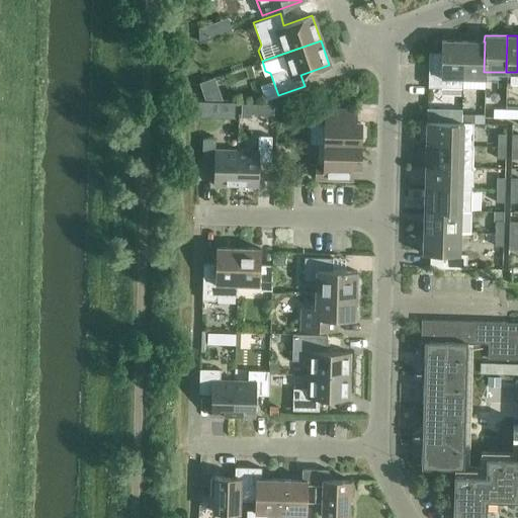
[(440,77),(462,77),(462,40),(440,40),(440,53),(428,52),(427,84),(440,85),(440,77)]
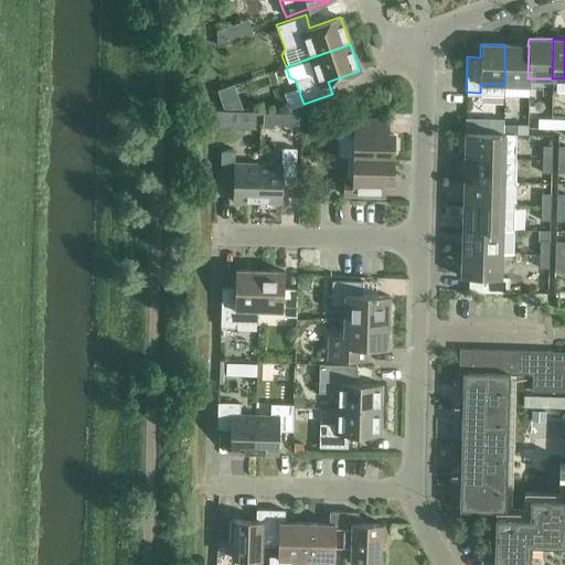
[(529,45),(528,45),(504,44),(504,84),(529,85),(529,78),(528,78),(529,45)]
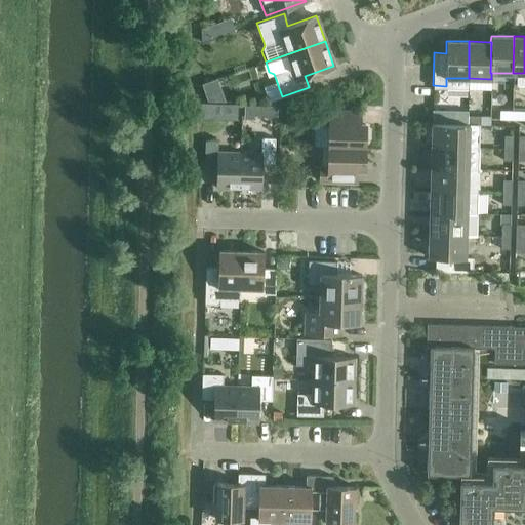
[(512,118),(512,104),(511,104),(511,109),(498,109),(498,118),(512,118)]
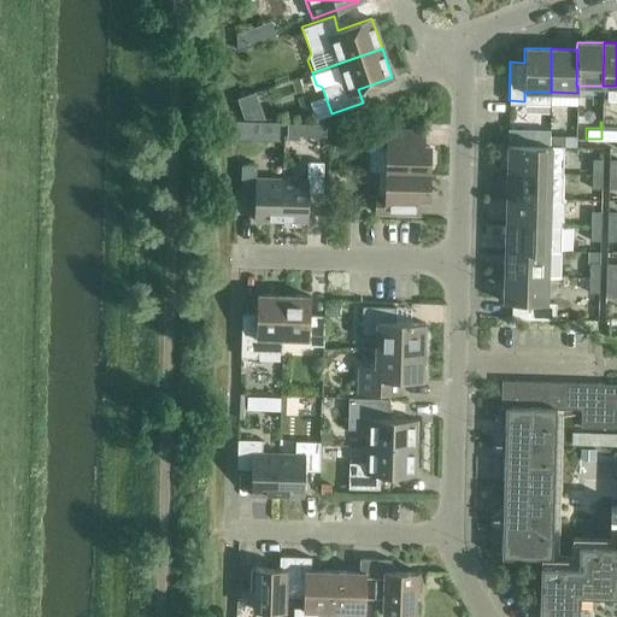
[(601,122),(601,139),(615,140),(615,122),(601,122)]
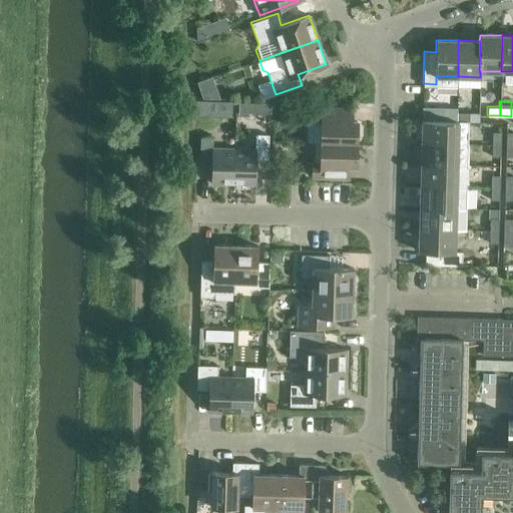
[(321,142),(356,143),(357,121),(346,120),(346,108),(314,108),(314,121),(321,121),(321,142)]
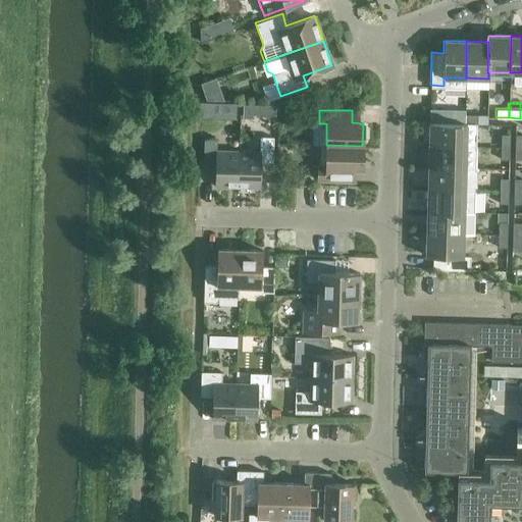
[(465,113),(453,113),(453,122),(464,123),(465,113)]
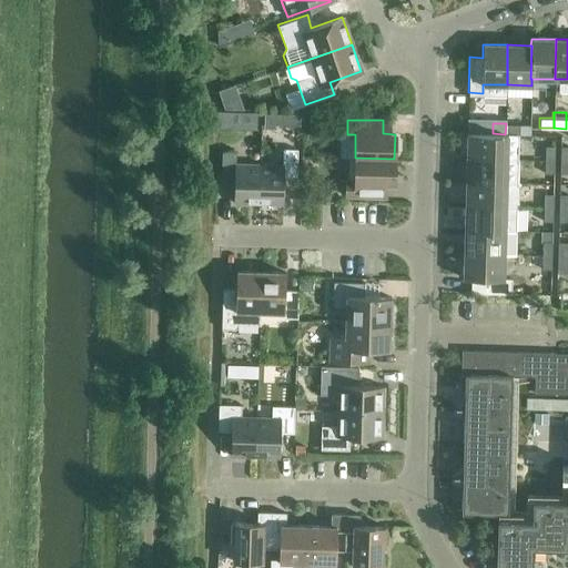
[(505,134),(507,134),(529,134),(529,128),(529,124),(506,123),(505,134)]
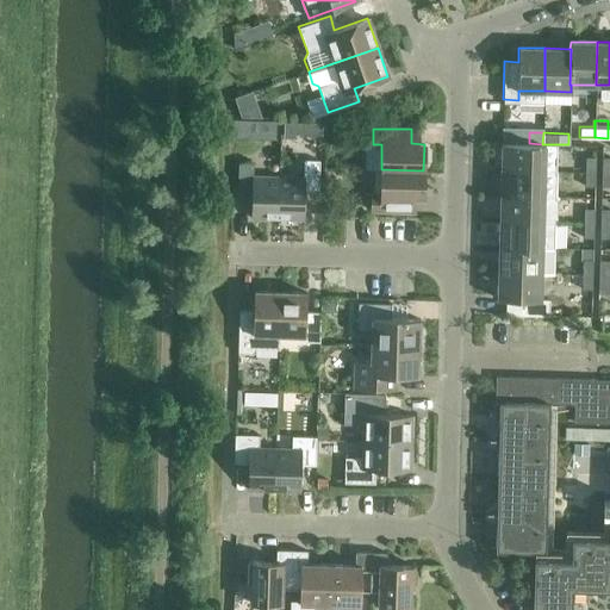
[(542,144),(515,143),(502,143),(500,169),(543,170),(545,144),(542,144)]
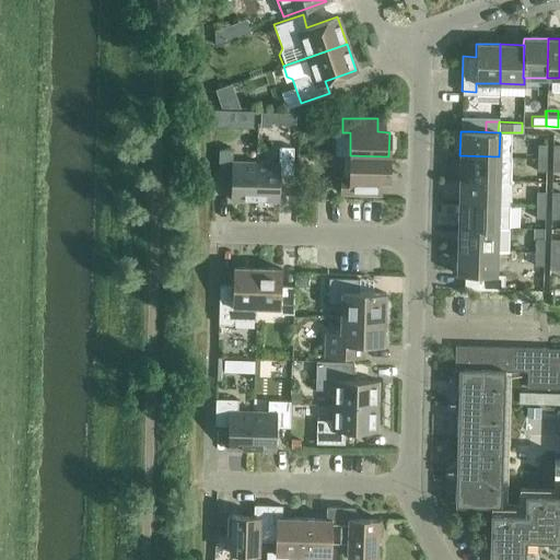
[(536,158),(546,158),(546,143),(536,143),(536,158)]
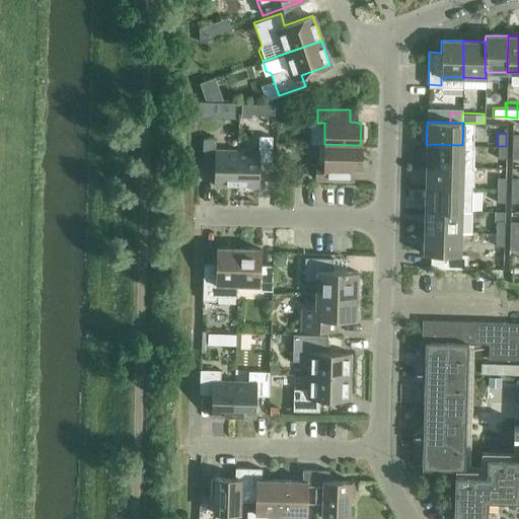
[(236,150),(235,186),(257,187),(258,164),(271,164),(271,136),(257,136),(257,150),(236,150)]
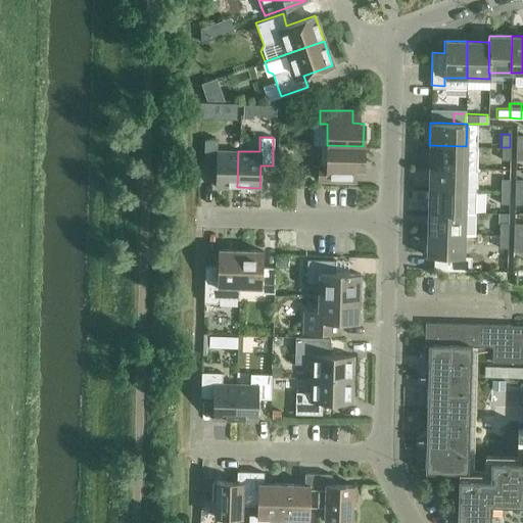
[(237,187),(238,151),(217,150),(217,140),(203,139),(202,163),(215,164),(215,186),(237,187)]
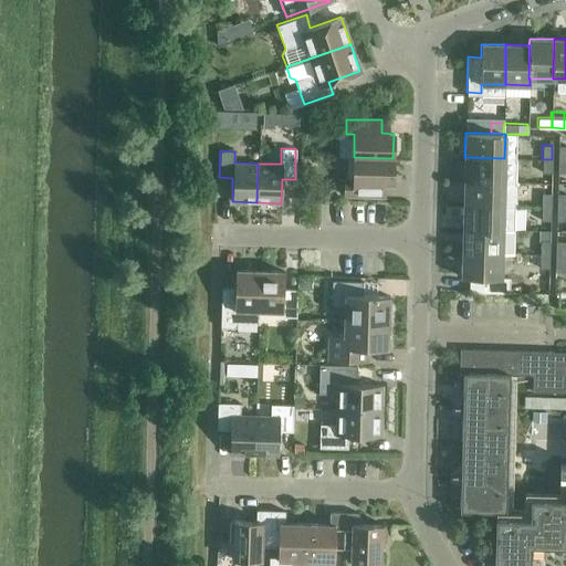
[(392,182),(392,158),(354,157),(353,180),(344,180),(344,195),(377,196),(377,182),(392,182)]
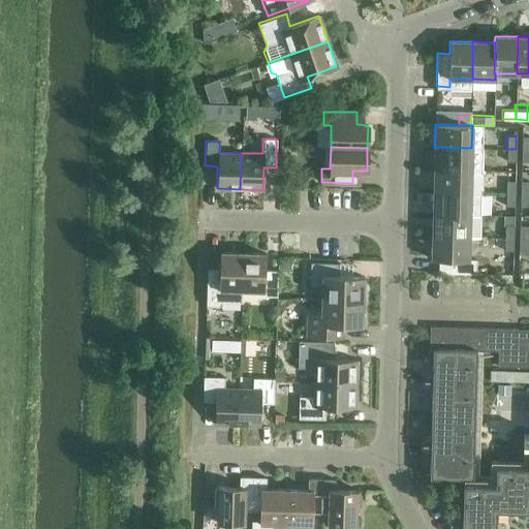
[(470,169),(471,148),(434,147),(433,169),(470,169)]
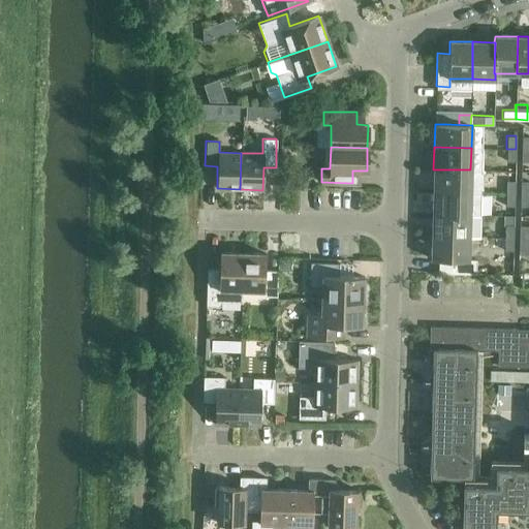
[(515,160),(516,149),(506,149),(506,160),(515,160)]
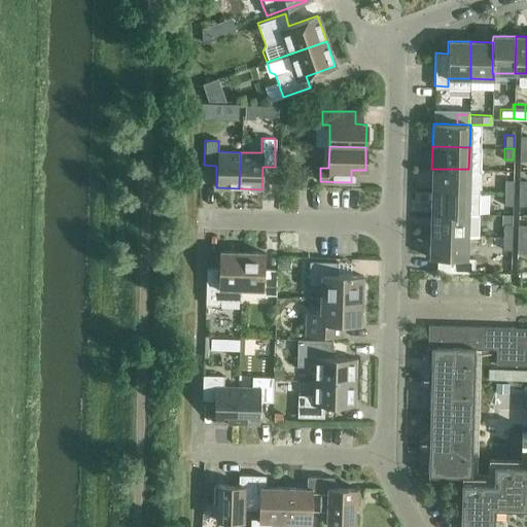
[(526,160),(526,152),(526,148),(519,148),(518,160),(526,160)]
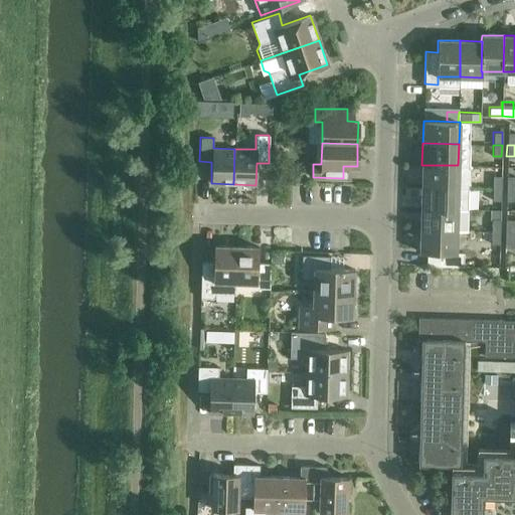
[(458,187),(458,165),(421,165),(421,186),(458,187)]
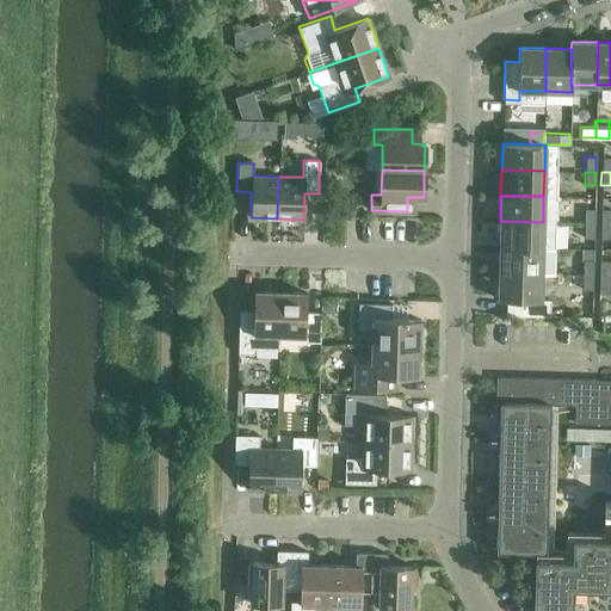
[(584,223),(593,223),(594,208),(584,208),(584,223)]
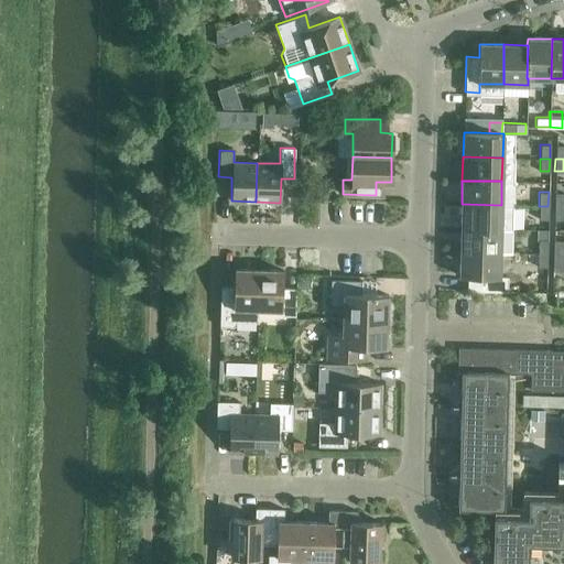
[(554,206),(563,206),(563,192),(554,192),(554,206)]
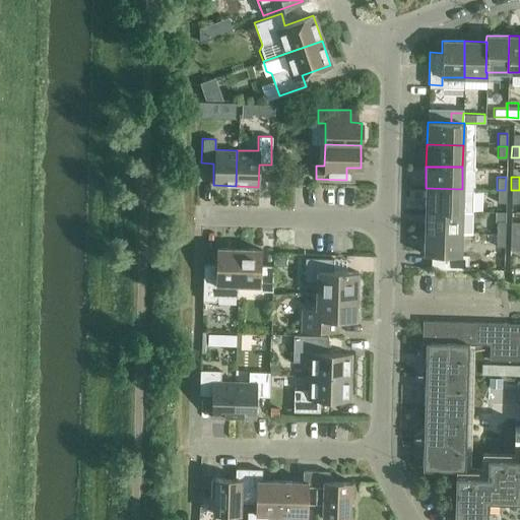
[(461,211),(462,189),(426,188),(425,210),(461,211)]
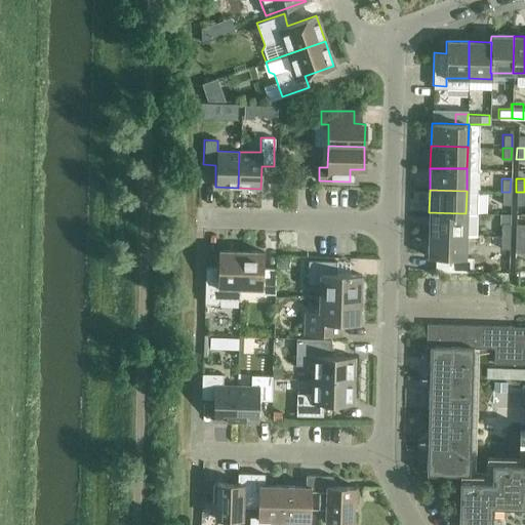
[(510,204),(510,192),(501,192),(500,203),(510,204)]
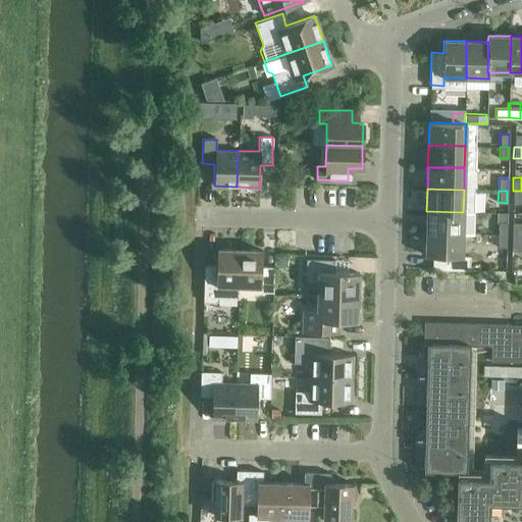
[(521,203),(521,191),(513,191),(512,203),(521,203)]
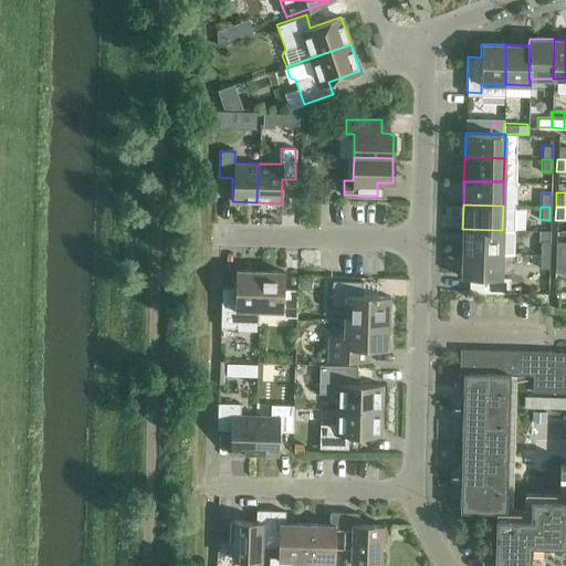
[(513,230),(502,230),(462,229),(462,252),(502,254),(513,254),(513,230)]
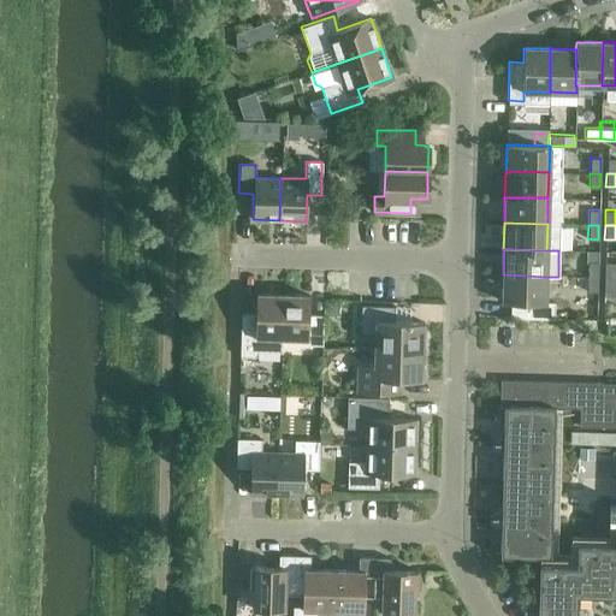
[(586,277),(597,277),(598,261),(587,261),(586,277)]
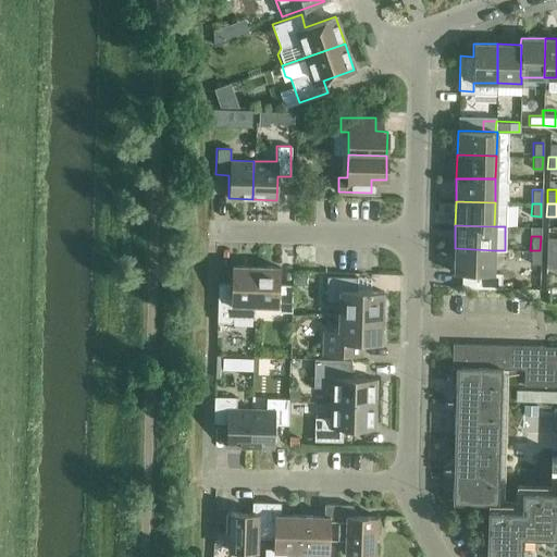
[(546,250),(555,251),(555,237),(546,236),(546,250)]
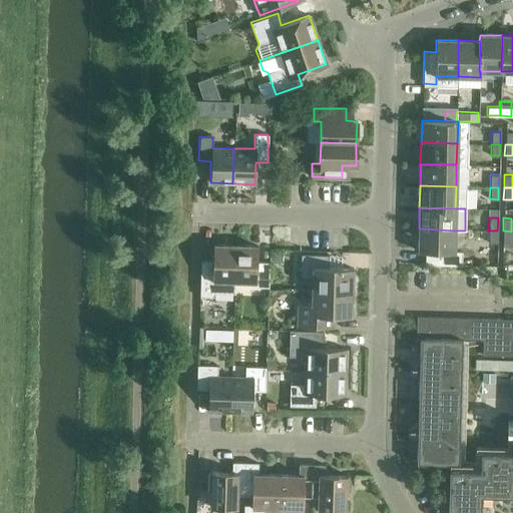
[(454,251),(455,230),(419,228),(418,251),(425,251),(425,265),(461,266),(462,251),(454,251)]
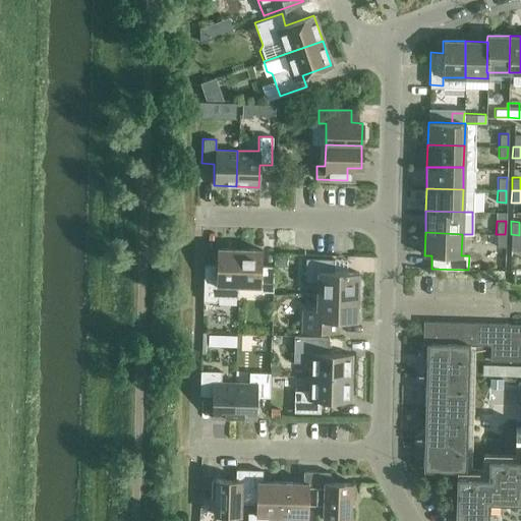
[(505,245),(505,234),(496,234),(496,245),(505,245)]
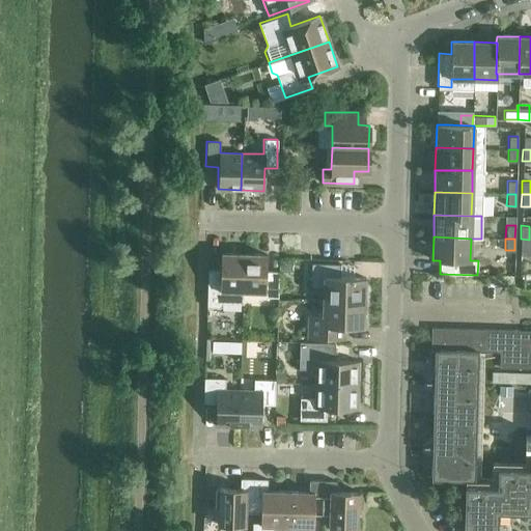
[(529,251),(529,240),(521,239),(521,251),(529,251)]
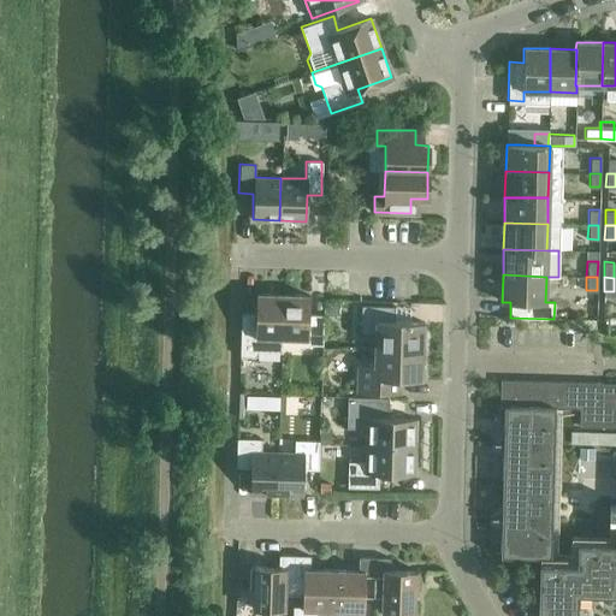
[(282,338),(283,295),(255,294),(255,313),(241,313),(240,355),(256,356),(256,350),(282,351),(282,338)]
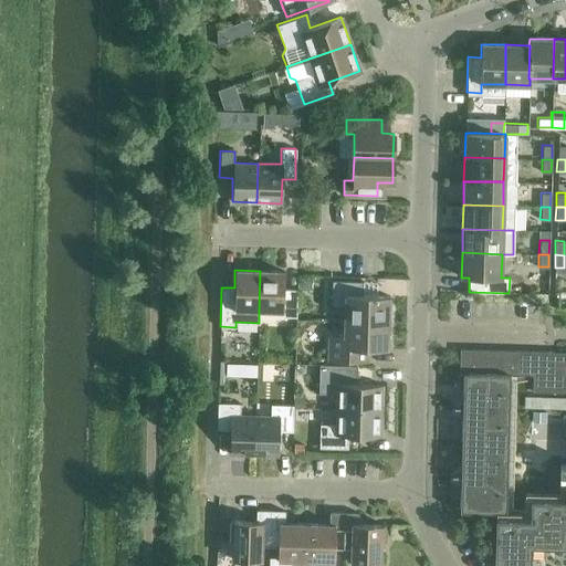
[(260,271),(259,311),(282,311),(281,316),(296,316),(296,290),(283,289),(284,271),(260,271)]
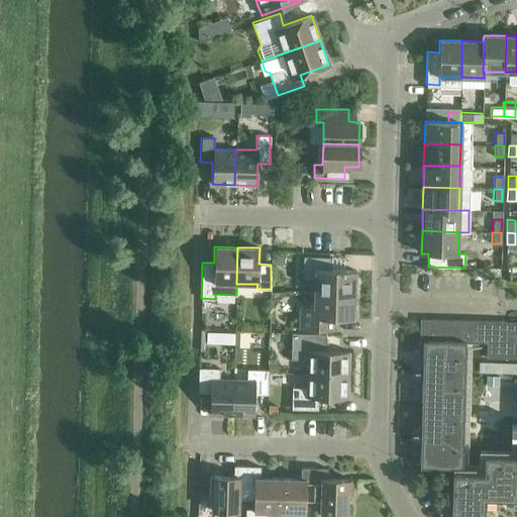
[(314,293),(354,294),(355,270),(331,270),(331,257),(303,256),(302,279),(314,279),(314,293)]
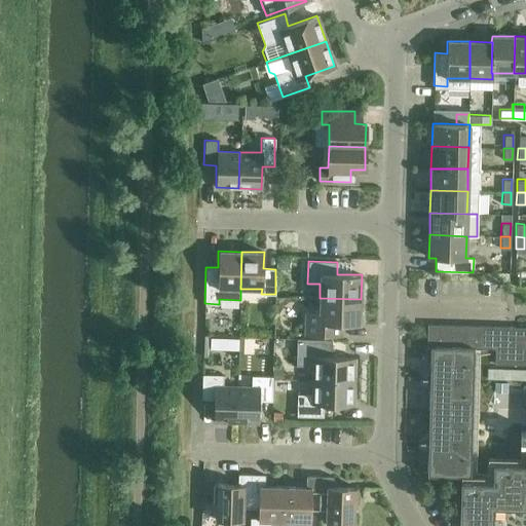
[(360,324),(361,299),(320,298),(320,312),(305,312),(304,335),(335,335),(335,324),(360,324)]
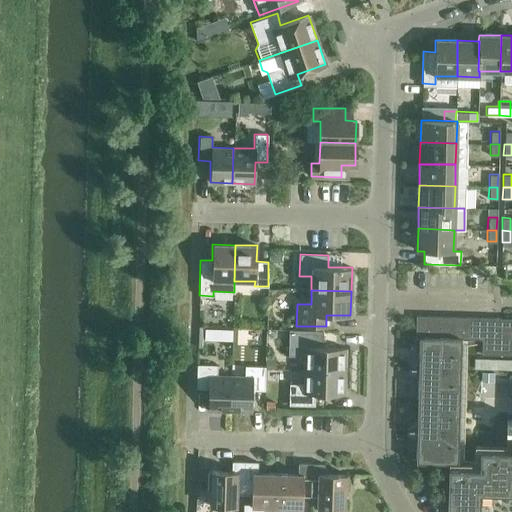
[(236,325),(236,311),(211,310),(210,324),(236,325)]
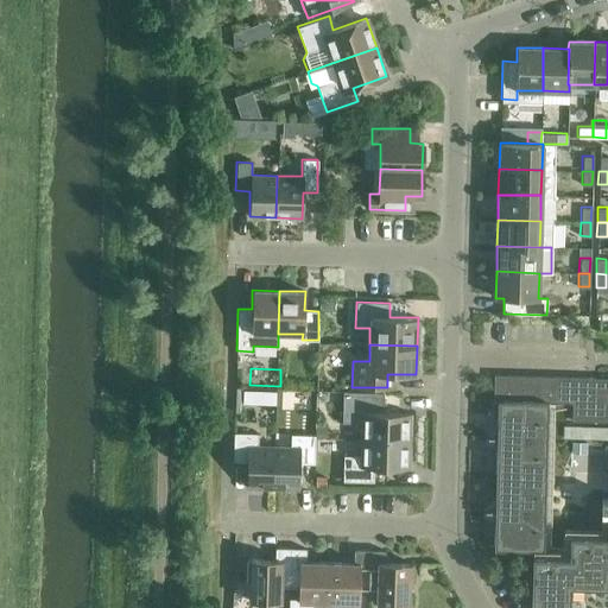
[(607,378),(494,374),(493,401),(498,401),(496,425),(493,425),(489,426),(487,429),(485,432),(483,438),(485,443),(488,447),(492,448),(496,448),(494,499),(489,499),(486,501),(483,504),(482,508),(482,513),(485,518),(488,520),(494,521),(493,549),(532,550),(532,556),(530,606),(569,607),(570,586),(607,587),(607,565),(607,564),(607,378)]
